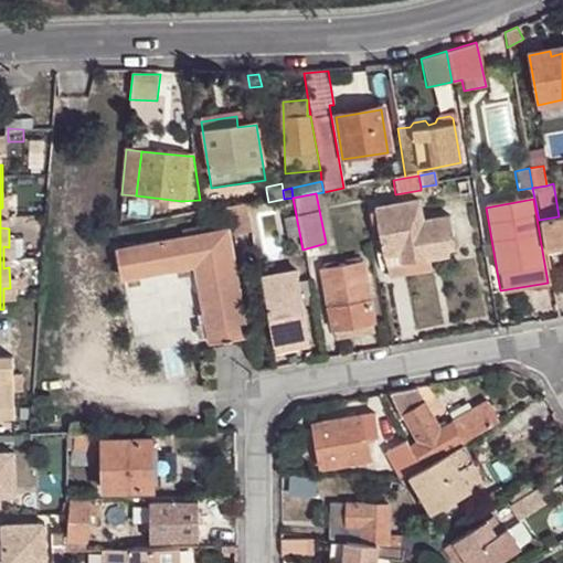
[(374,210),(382,256),(401,253),(403,263),(427,258),(421,223),(417,202),(374,210)]
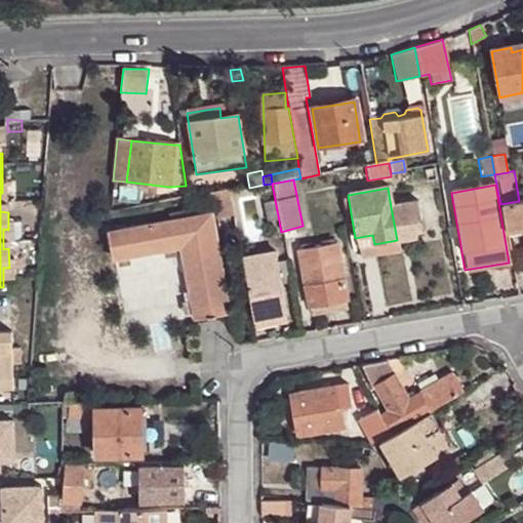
[(227,192),(207,194),(215,218),(232,215),(228,195),(227,192)]
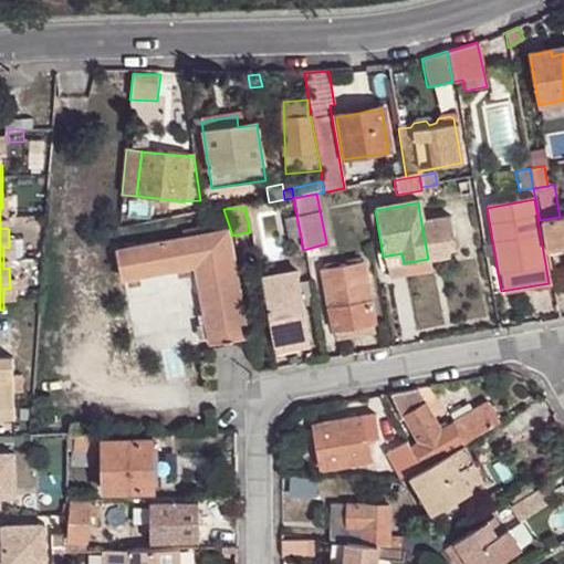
[(0,228),(9,229),(8,208),(2,208),(0,208),(0,228)]
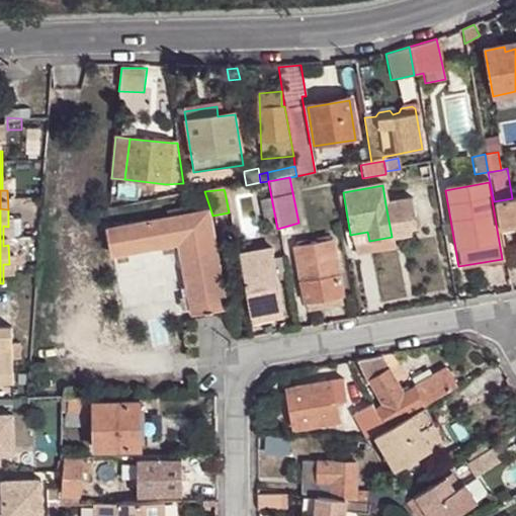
[(494,201),(499,229),(515,225),(515,197),(512,198),(494,201)]
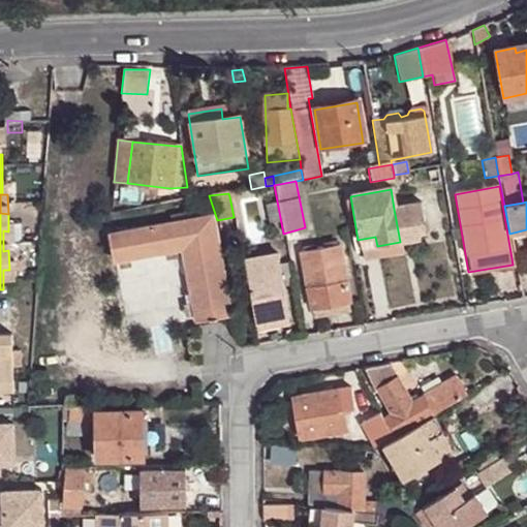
[(400,242),(420,239),(416,224),(423,223),(419,205),(394,209),(400,242)]
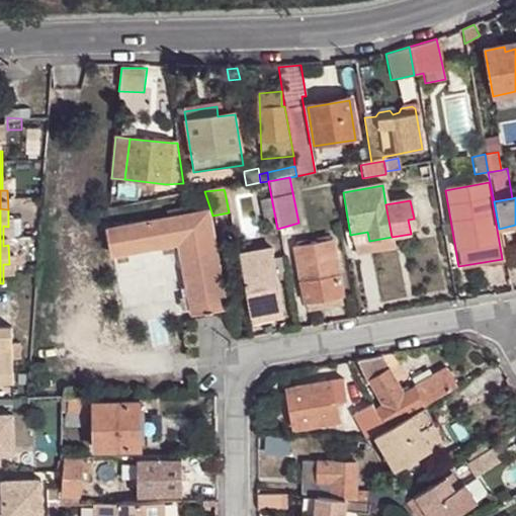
[(103,247),(106,258),(177,245),(190,316),(224,310),(206,212),(106,230),(103,247)]
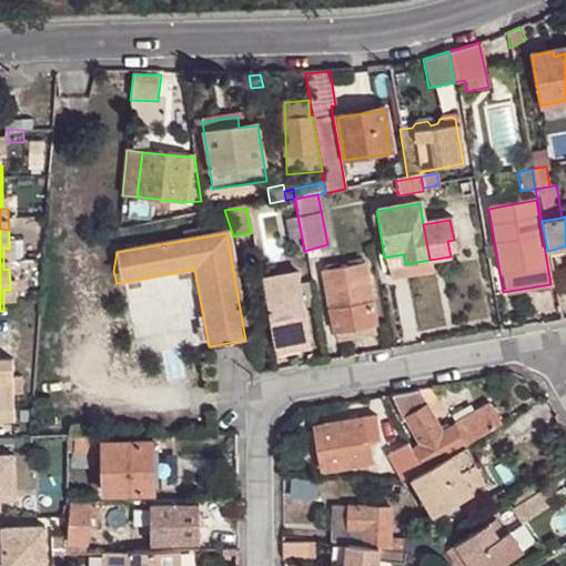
[(3,248),(3,270),(9,269),(16,270),(14,248),(9,249),(3,248)]
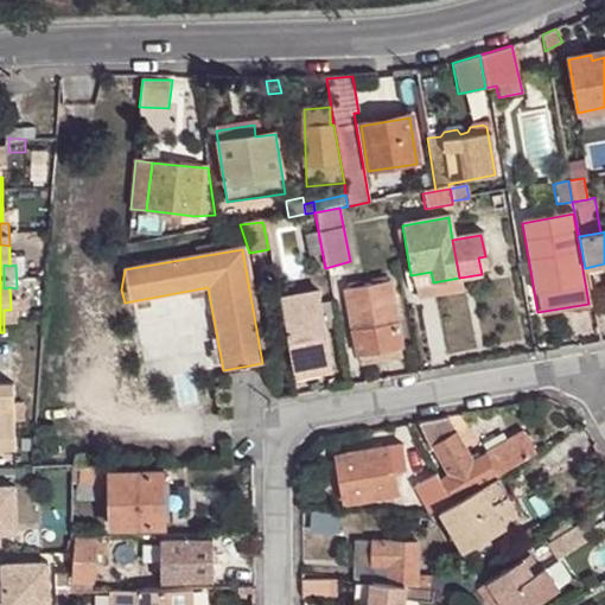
[(411,275),(413,286),(433,282),(431,272),(411,275)]
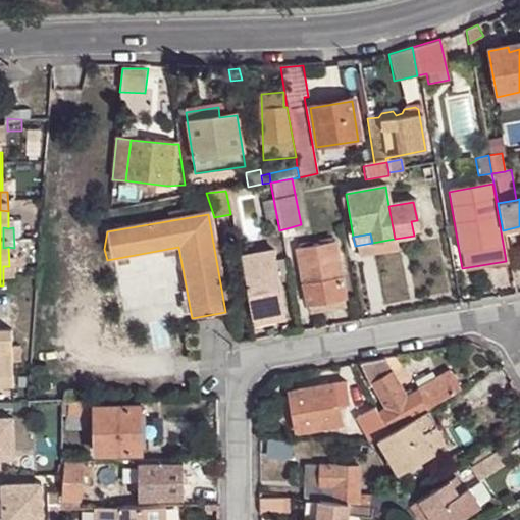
[(372,243),(355,246),(357,257),(397,250),(395,239),(372,243)]
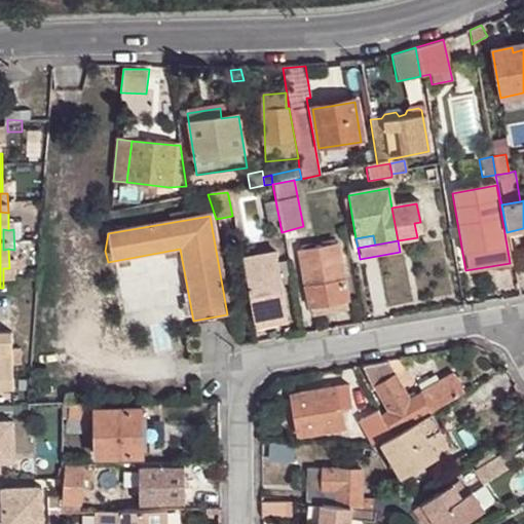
[(336,242),(298,250),(309,310),(347,303),(336,242)]
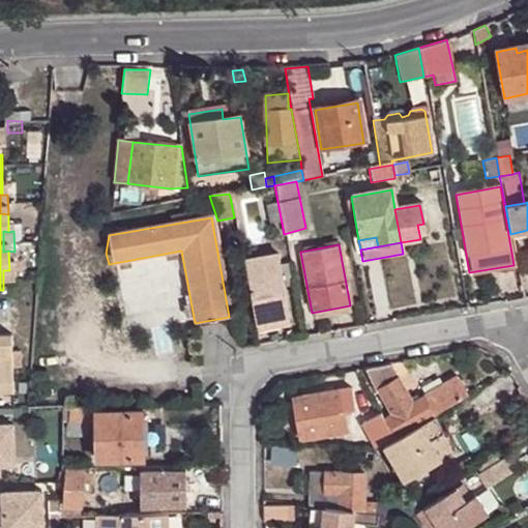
[(244,259),(255,323),(288,317),(283,289),(279,266),(276,254),(244,259)]
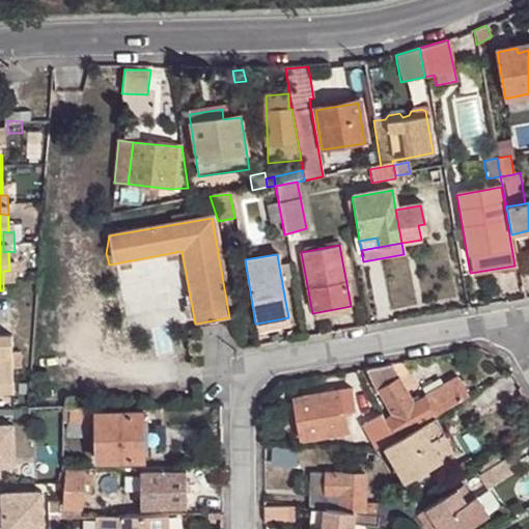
[(289,265),(279,267),(283,289),(294,287),(289,265)]
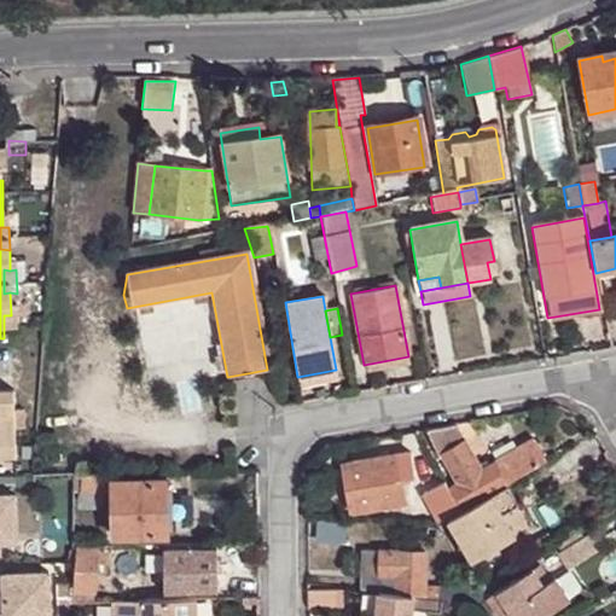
[(4,315),(4,338),(16,338),(16,315),(11,315),(4,315)]
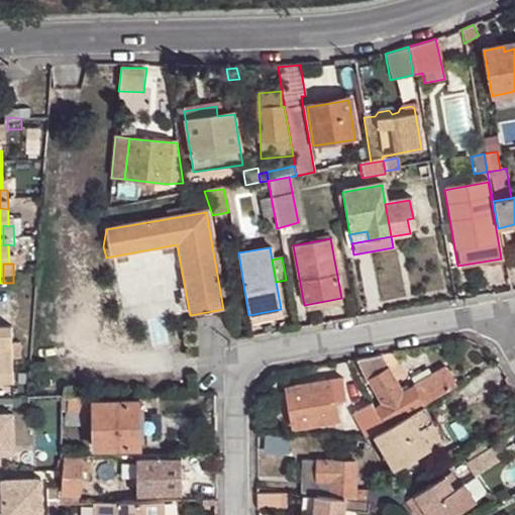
[(341,298),(304,305),(305,311),(342,304),(341,298)]
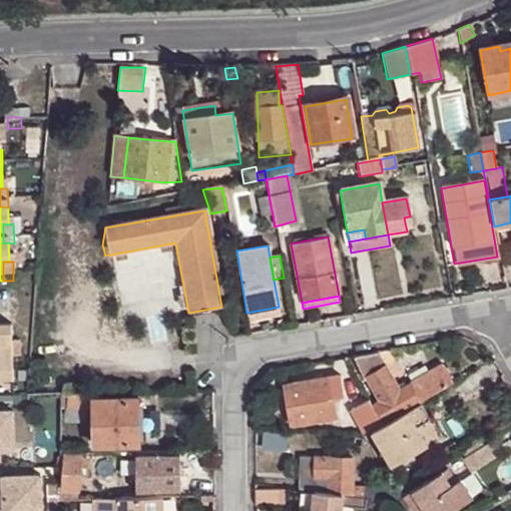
[(279,307),(246,313),(248,320),(280,315),(279,307)]
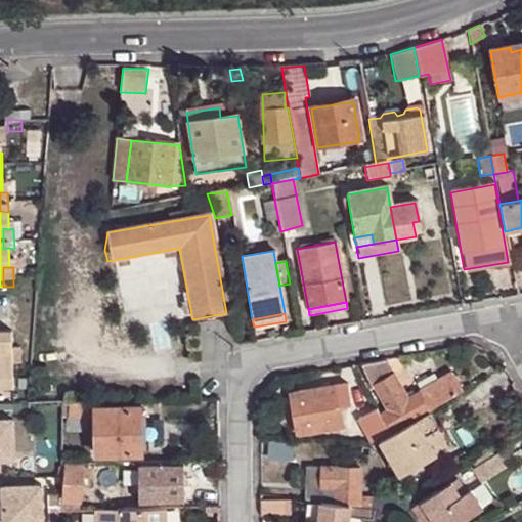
[(0,382),(12,382),(11,334),(0,334),(0,382)]
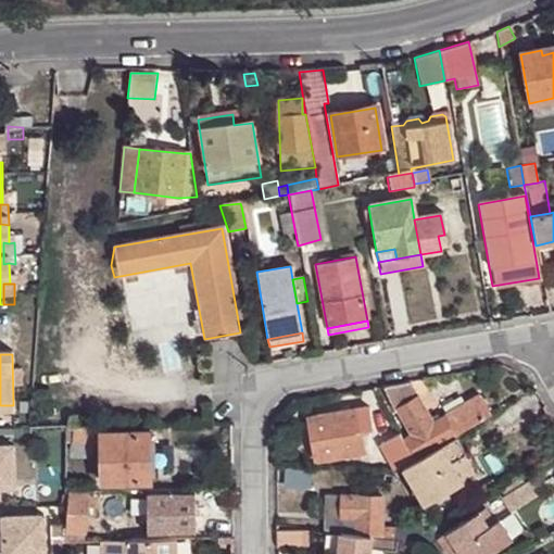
[(407,385),(382,388),(410,437),(404,441),(413,457),(452,435),(442,418),(430,425),(407,385)]
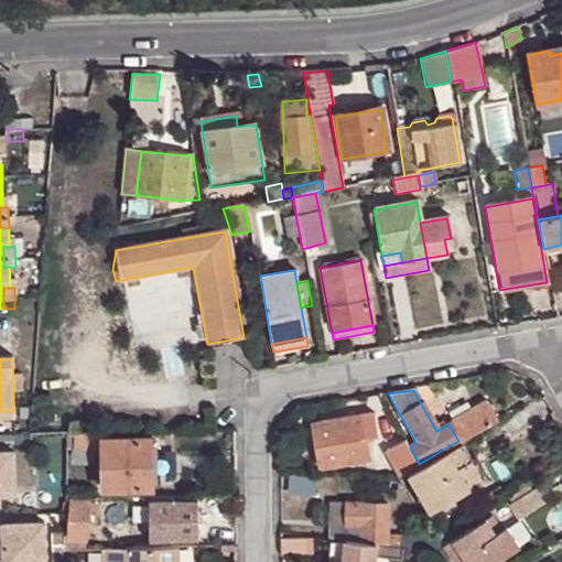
[(449,424),(458,441),(461,444),(498,421),(485,400),(447,422),(449,424)]
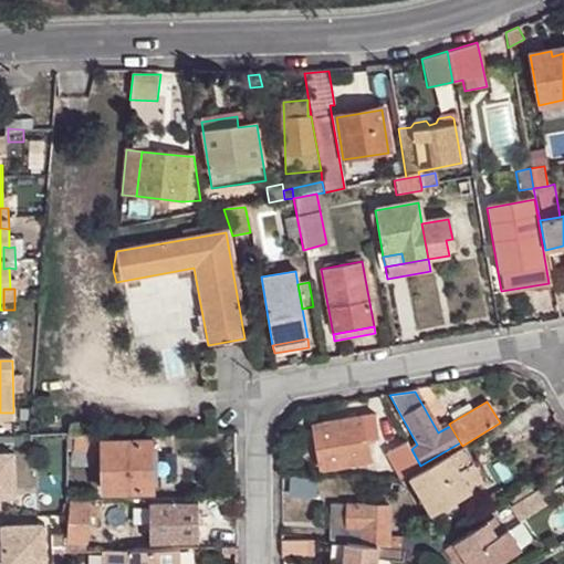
[(13,413),(0,413),(0,423),(13,423),(13,413)]
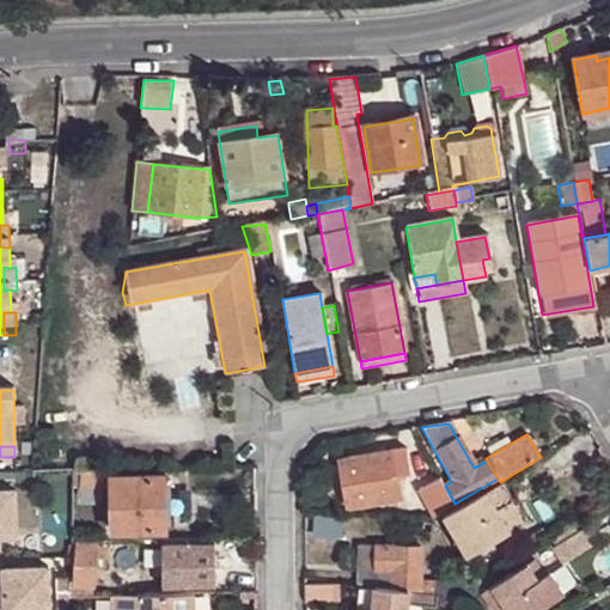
[(404,449),(337,461),(346,508),(398,499),(394,474),(409,471),(404,449)]
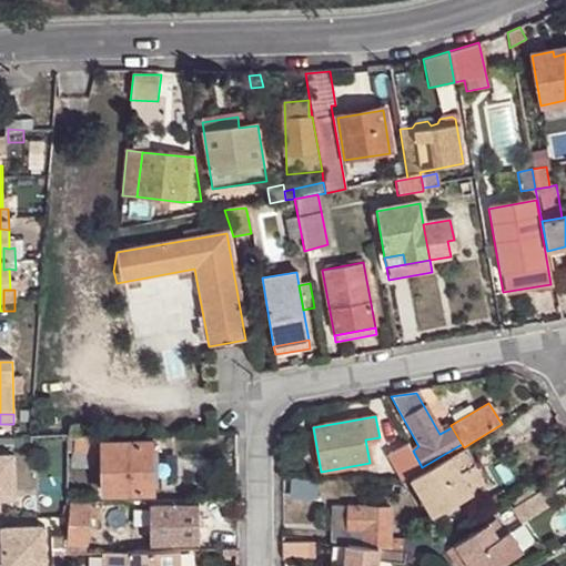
[(99,453),(99,437),(73,438),(73,440),(72,453),(99,453)]
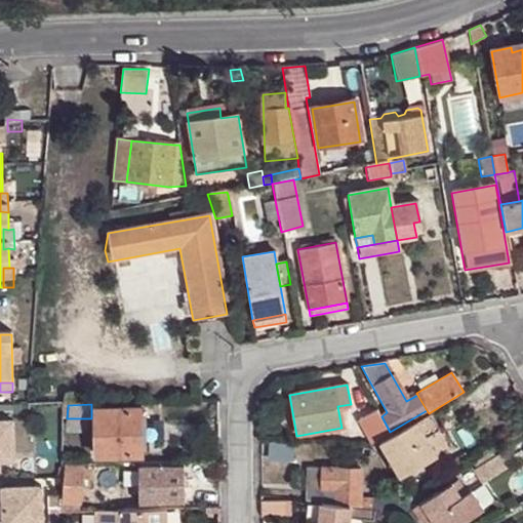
[(141,425),(141,409),(94,410),(94,457),(142,456),(142,444),(141,425)]
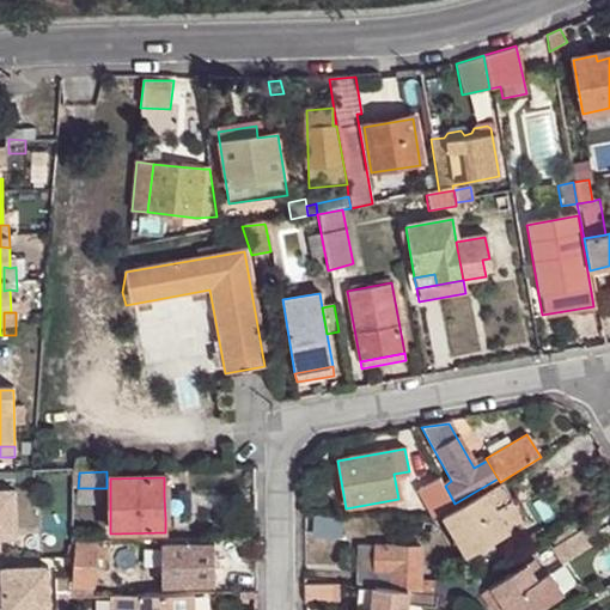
[(452,505),(438,481),(418,493),(431,517),(452,505)]
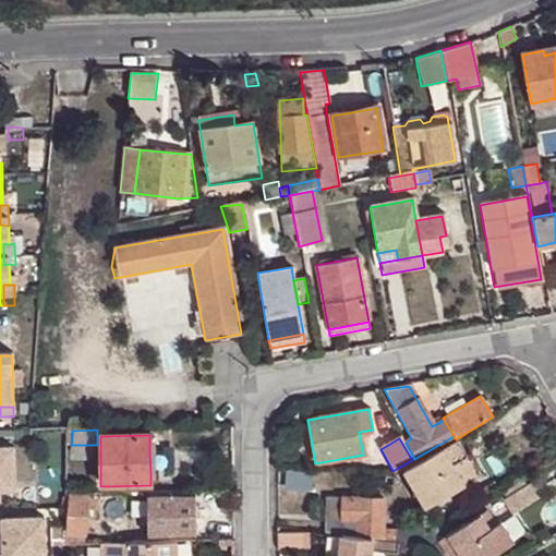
[(466,456),(456,440),(442,449),(451,464),(466,456)]
